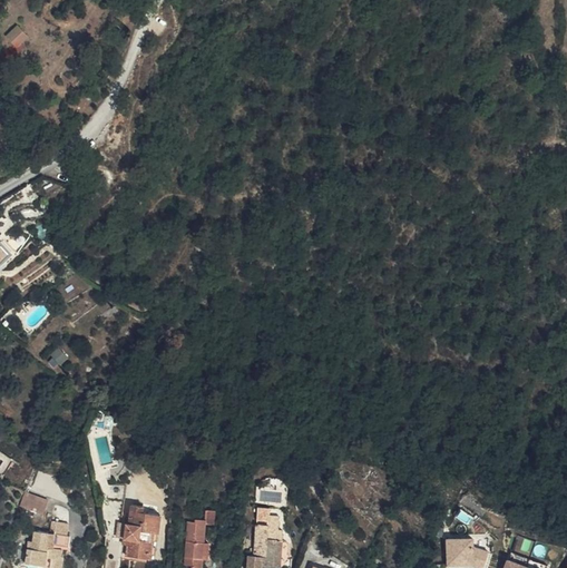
[(16,27),(5,38),(16,48),(27,37),(16,27)]
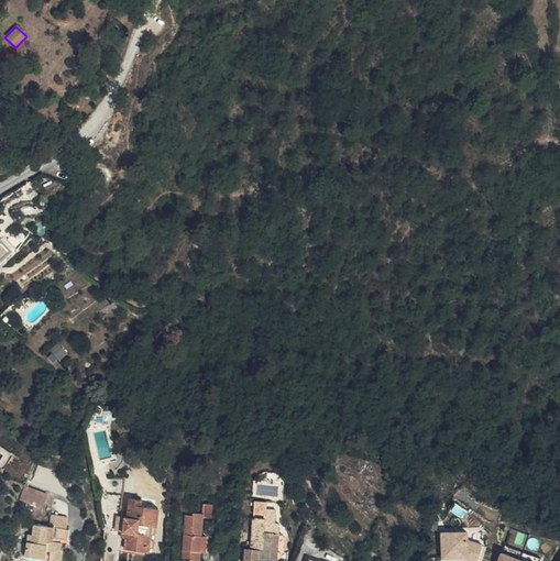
[(0,249),(0,256),(9,249),(0,239),(0,249)]
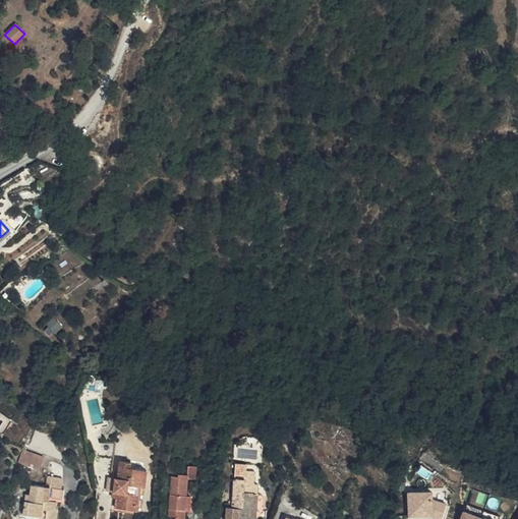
[(16,464),(37,471),(43,458),(21,450),(16,464)]
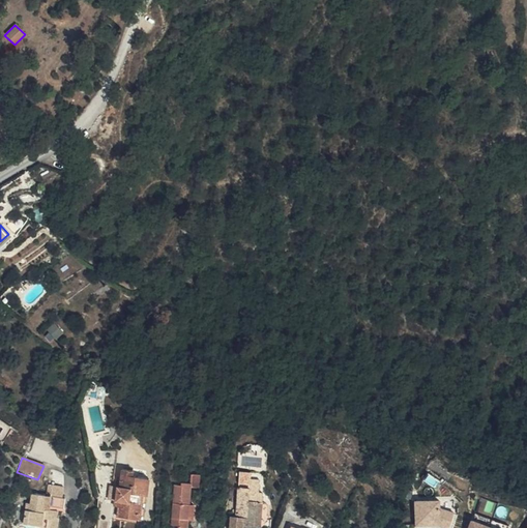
[(239,510),(236,510),(236,511),(233,511),(232,518),(229,517),(228,527),(254,527),(255,516),(258,516),(258,504),(262,504),(263,494),(259,493),(260,481),(251,481),(251,473),(239,472),(236,505),(240,505),(239,510)]
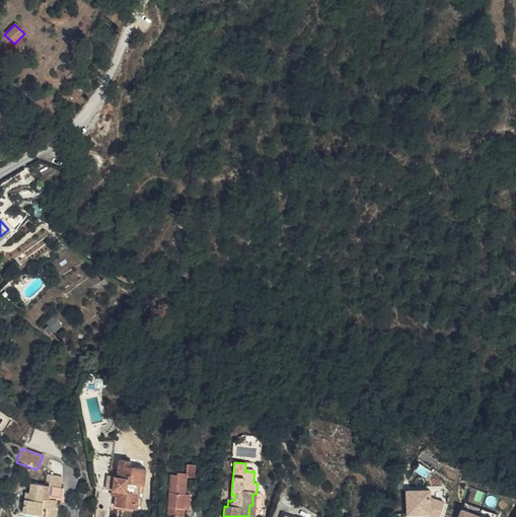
[(108,487),(107,502),(111,502),(109,508),(109,516),(120,516),(120,511),(132,511),(134,494),(139,495),(140,479),(125,477),(125,470),(113,469),(112,487),(108,487)]
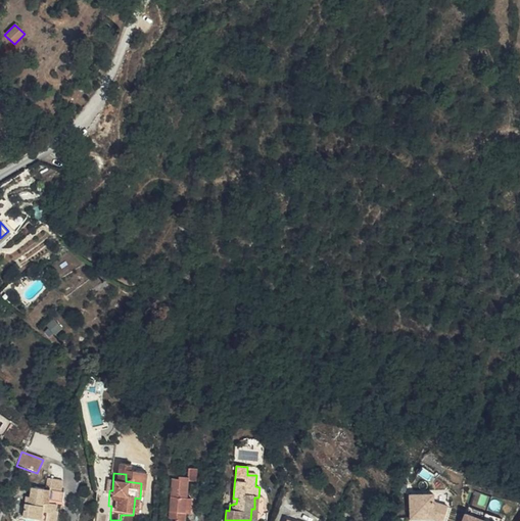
[(184,520),(186,513),(187,499),(189,477),(181,476),(180,478),(180,479),(173,479),(170,519),(174,520),(184,520)]
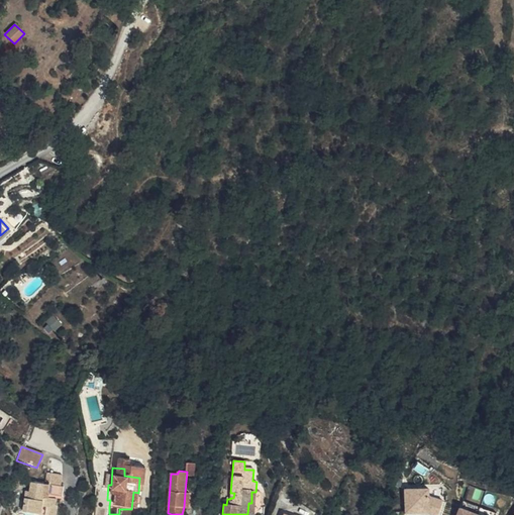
[(25,490),(22,510),(38,513),(40,501),(46,502),(43,514),(55,514),(57,503),(54,502),(55,496),(62,498),(64,488),(58,487),(60,477),(46,475),(45,484),(29,482),(28,491),(25,490)]
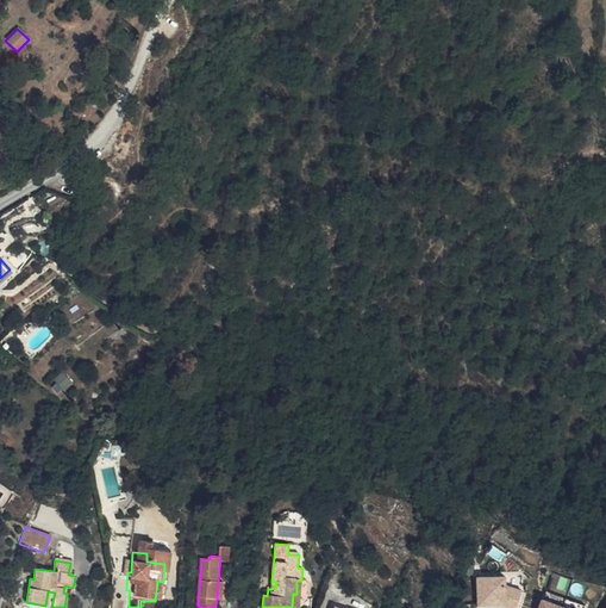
[(505,577),(476,578),(476,607),(500,606),(505,607),(516,607),(520,591),(505,585),(505,577)]
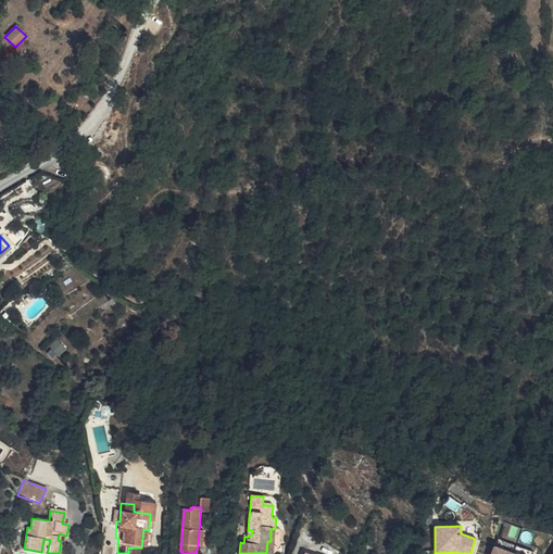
[(128,548),(128,553),(145,553),(149,530),(143,529),(141,548),(128,548)]
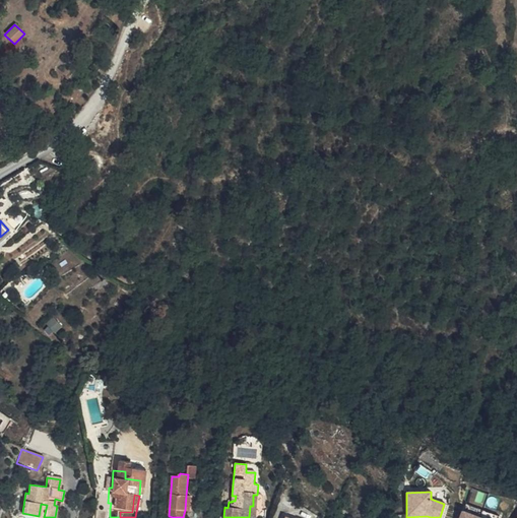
[(250,506),(249,517),(255,517),(257,495),(253,495),(253,506),(250,506)]
